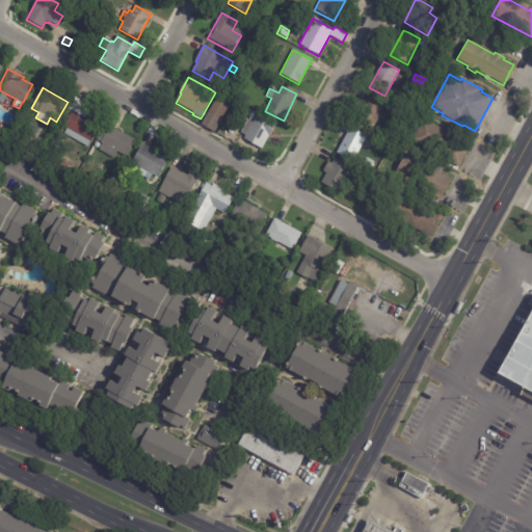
[(210,131),(202,126),(216,100),(217,101),(221,95),(231,101),(228,106),(230,107),(214,133),(210,131)]
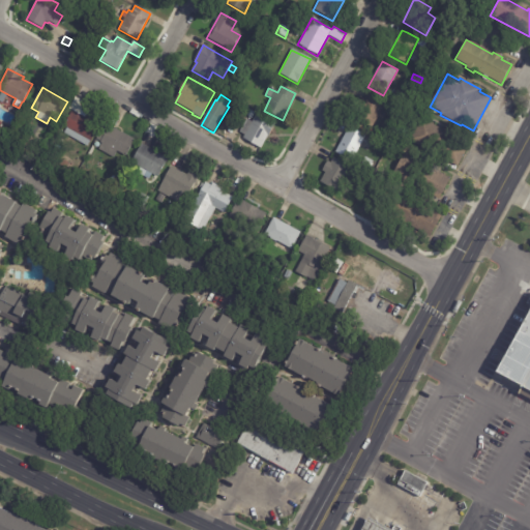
[(77,97),(86,102),(81,110),(101,121),(90,140),(89,139),(85,146),(64,134),(66,127),(63,125),(71,110),(68,108),(76,96),(77,97)]
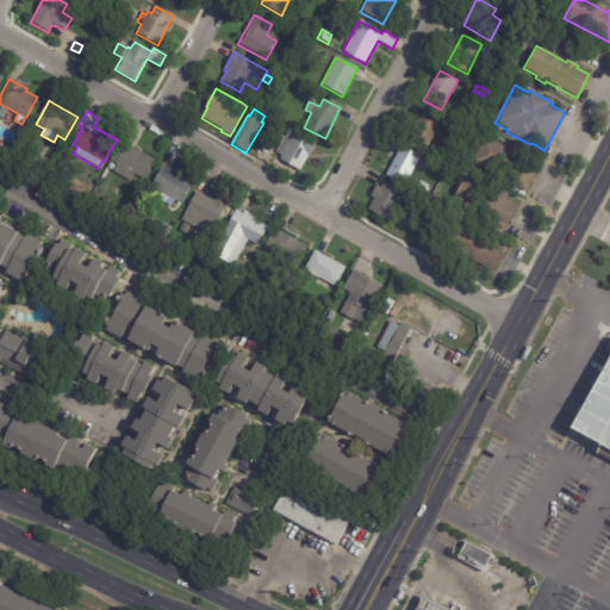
[(429,113),(442,120),(428,149),(404,138),(410,125),(414,128),(422,111),(429,113)]
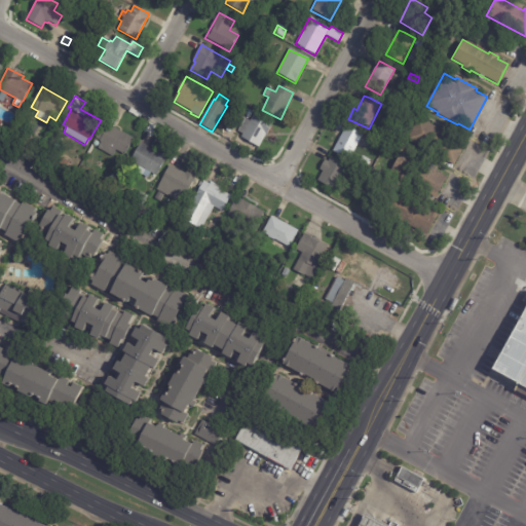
[(272,124),(258,148),(240,138),(241,135),(237,132),(250,111),(272,124)]
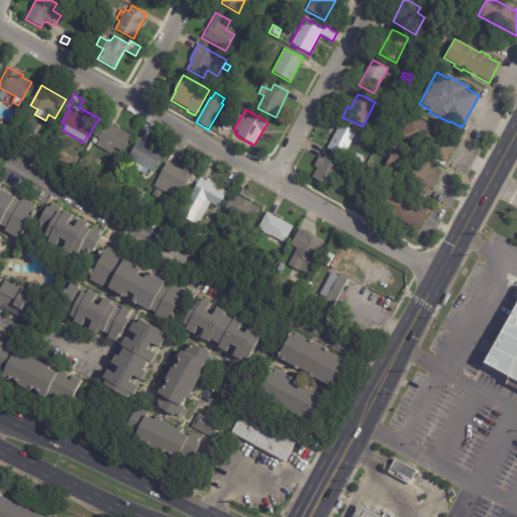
[(415,119),(436,130),(436,128),(443,132),(443,133),(457,141),(446,163),(419,148),(418,149),(409,144),(410,143),(399,137),(410,116),(415,119)]
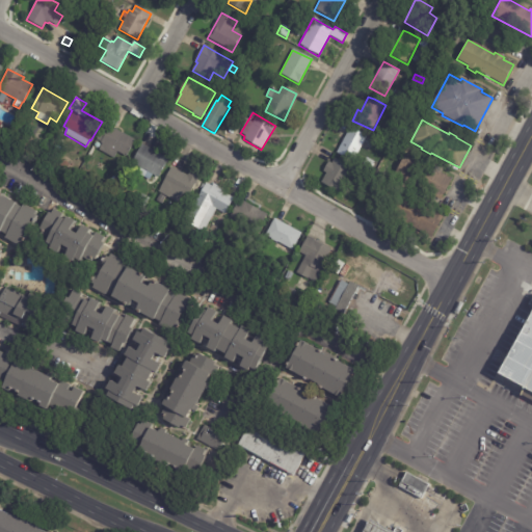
[(107,125),(135,140),(126,156),(117,152),(114,158),(100,150),(103,144),(101,143),(102,142),(97,139),(105,124),(107,125)]
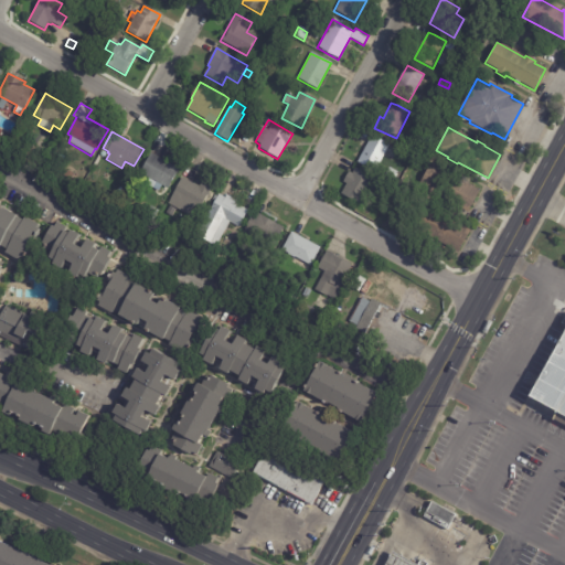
[(375,138),(388,145),(374,172),(356,163),(371,136),(375,138)]
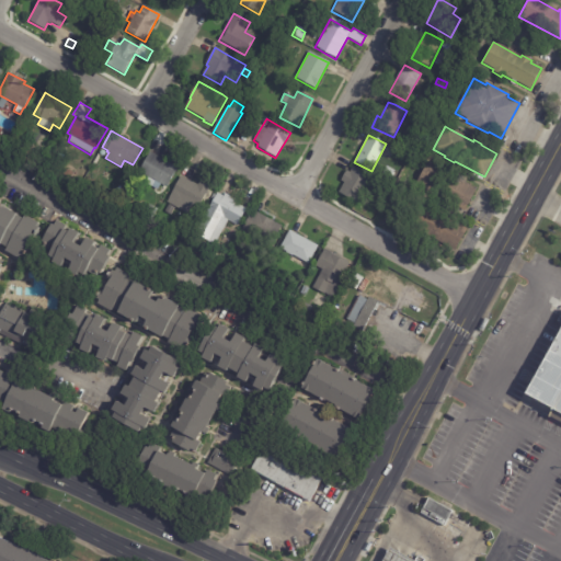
[(160,158),(178,168),(167,187),(156,181),(153,186),(145,182),(147,176),(139,172),(150,151),(160,158)]
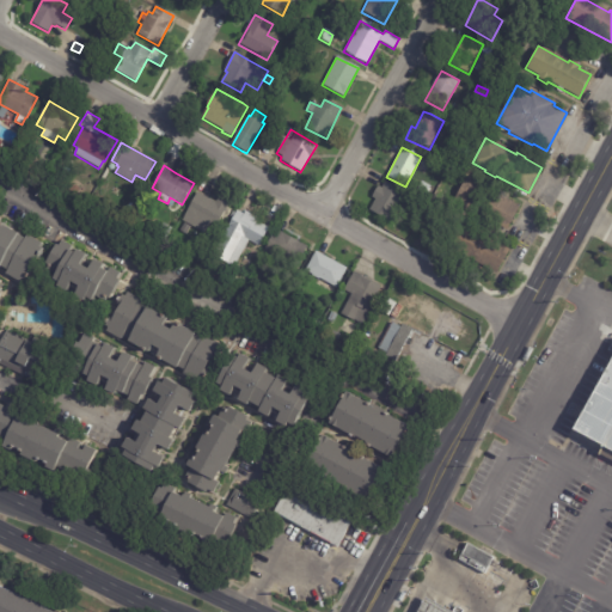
[(503,195),(508,199),(507,200),(520,207),(506,232),(477,215),(476,218),(467,212),(469,209),(453,201),(466,177),(495,194),(496,191),(503,195)]
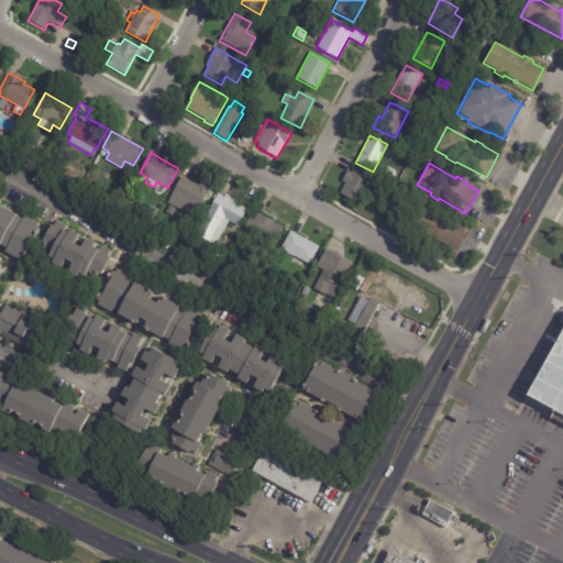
[(354,169),(372,179),(357,205),(340,194),(344,185),(341,183),(346,172),(351,174),(353,168),(354,169)]
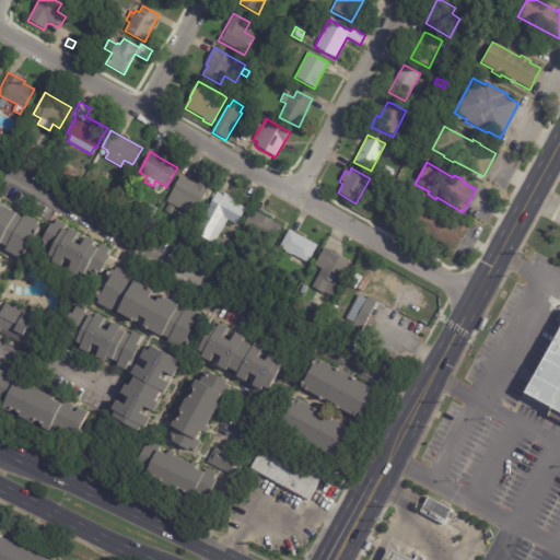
[(189,182),(197,186),(200,181),(210,186),(198,207),(193,203),(187,213),(166,201),(182,176),(189,182)]
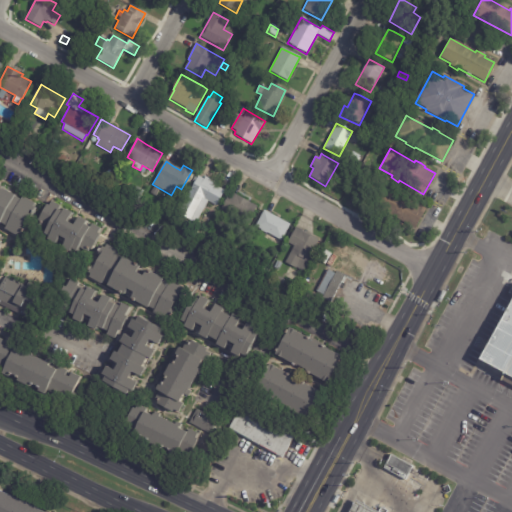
[(226,175),(227,173),(232,176),(230,181),(224,178),(226,175)]
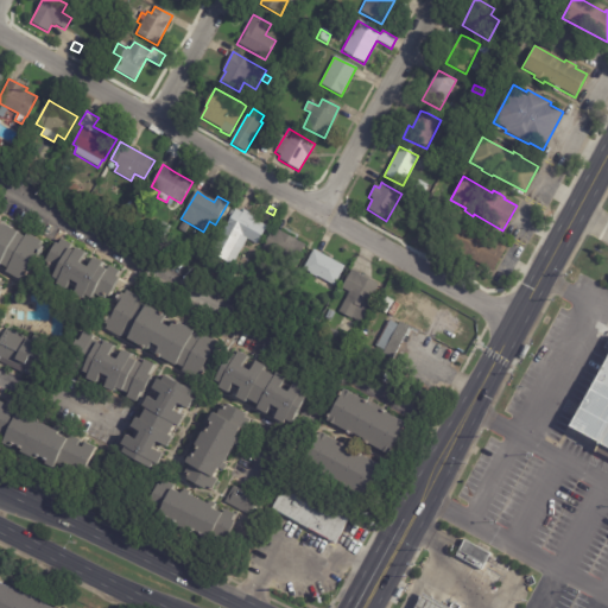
[(238,210),(241,211),(244,209),(255,216),(254,219),(267,226),(258,244),(246,238),(232,265),(210,253),(234,208),(238,210)]
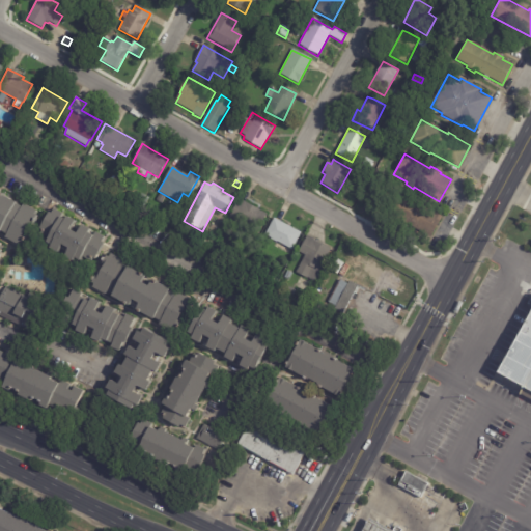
[(234,195),(229,192),(232,187),(238,190),(234,195)]
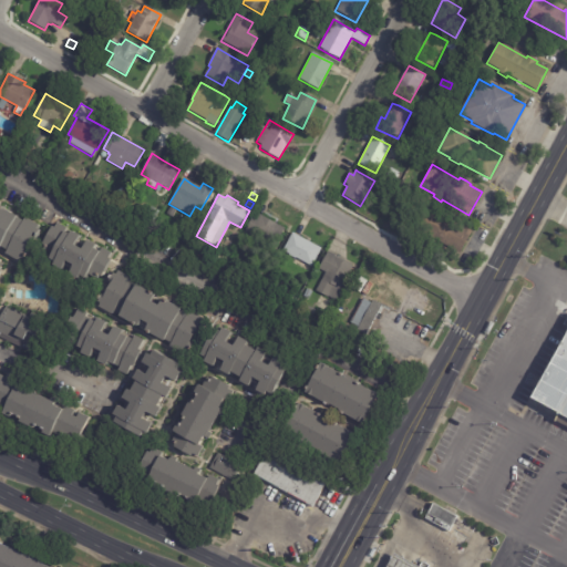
[(41,227),(40,229),(42,230),(39,237),(35,235),(26,253),(29,255),(26,260),(24,260),(22,263),(9,255),(11,251),(2,247),(1,249),(0,248),(0,206),(27,222),(29,219),(41,227)]
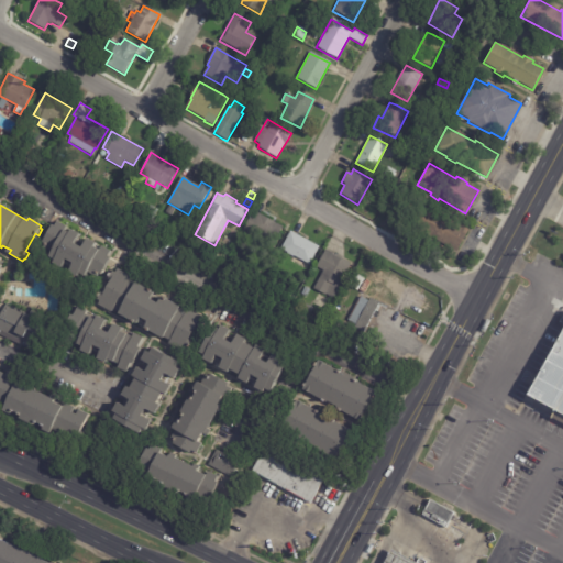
[(150,205),(157,209),(152,219),(144,214),(150,205)]
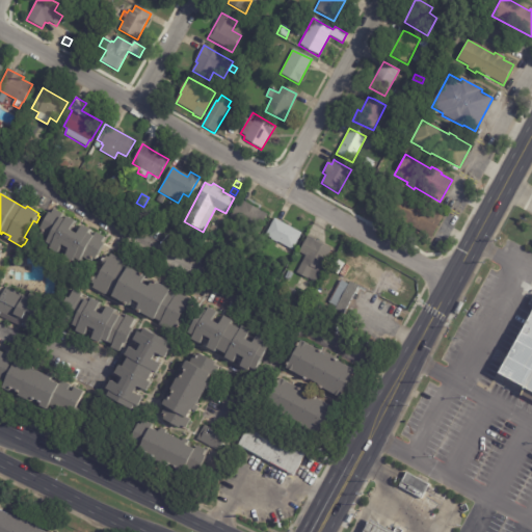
[(426,207),(433,210),(432,212),(443,217),(431,238),(406,224),(405,227),(397,221),(398,220),(387,214),(397,193),(422,207),(423,205),(426,207)]
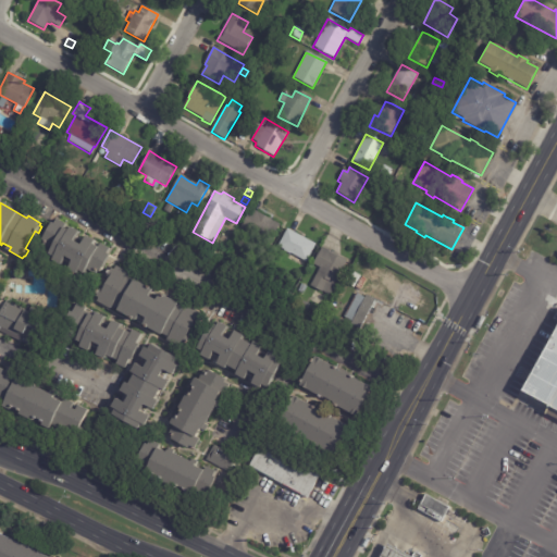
[(173,207),(169,214),(163,211),(168,203),(173,207)]
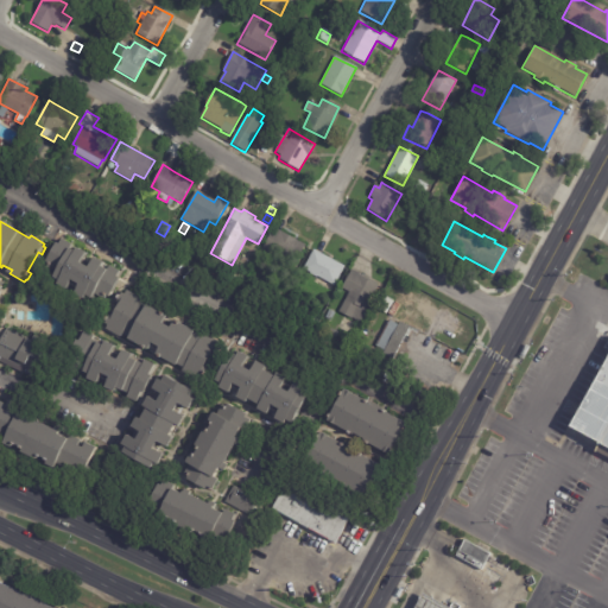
[(273,229),(304,244),(295,261),(263,246),(272,228),(273,229)]
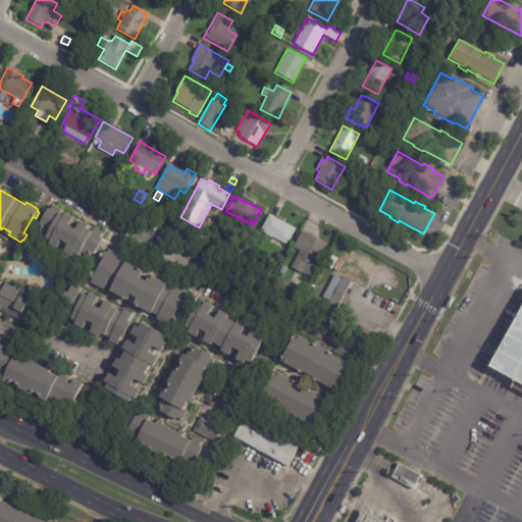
[(98,229),(102,231),(100,238),(101,238),(93,255),(91,254),(89,257),(80,252),(77,256),(72,253),(70,256),(61,251),(65,243),(59,240),(55,247),(48,243),(49,240),(44,238),(47,232),(37,227),(47,208),(50,209),(52,205),(61,209),(59,213),(62,215),(64,211),(72,215),(67,224),(74,228),(80,219),(87,223),(86,227),(93,231),(94,227),(98,229)]
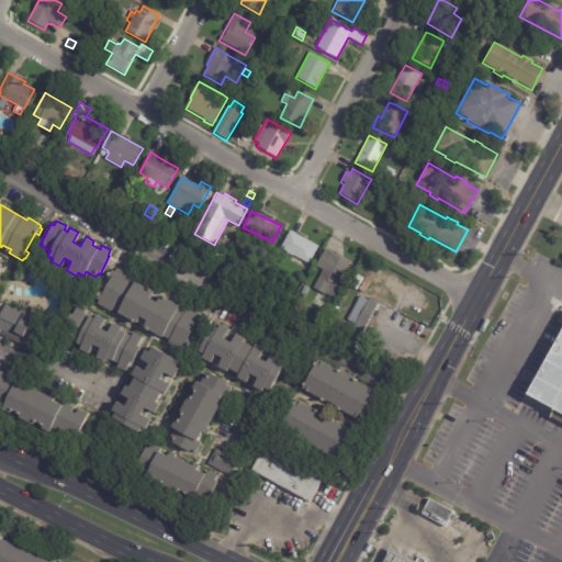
[(293,232),(318,247),(310,265),(281,249),(291,232),(293,232)]
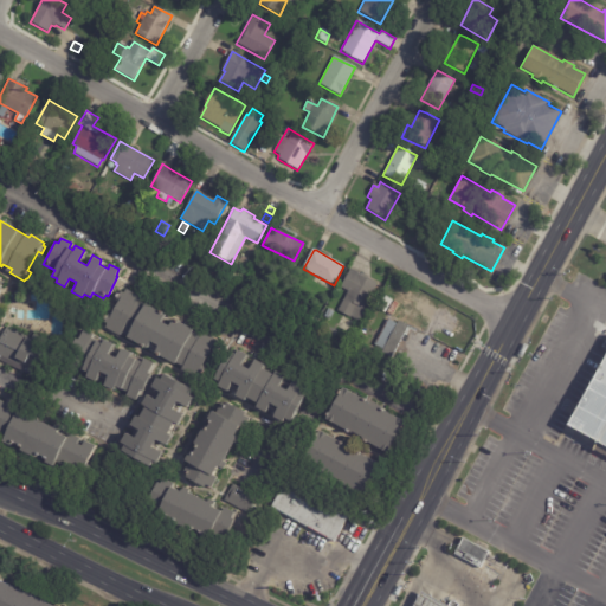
[(226,265),(229,265),(225,272),(219,269),(221,263),(226,265)]
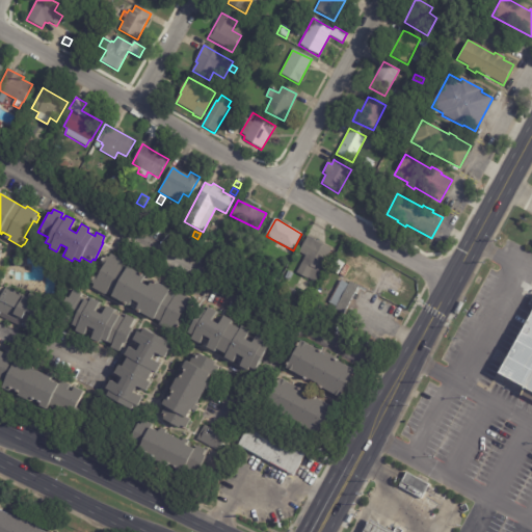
[(308,237),(329,247),(318,269),(320,270),(315,283),(295,272),(301,259),(297,257),(299,253),(298,251),(307,236),(308,237)]
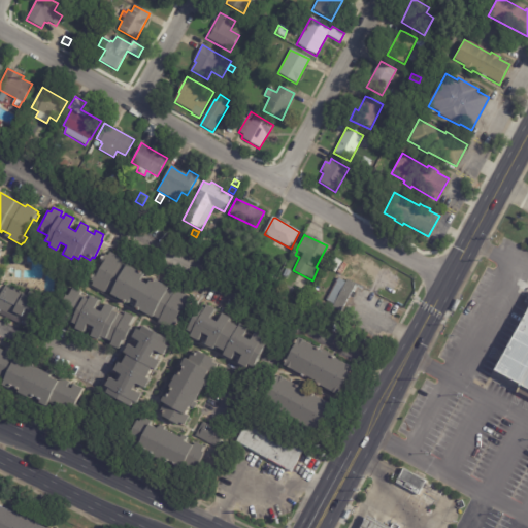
[(134,268),(142,273),(139,279),(146,284),(150,278),(174,291),(175,289),(189,296),(188,299),(189,300),(184,309),(180,308),(176,316),(179,318),(174,328),(171,327),(170,330),(157,323),(159,319),(152,315),(151,317),(132,306),(136,300),(130,296),(126,302),(109,293),(110,291),(106,289),(104,293),(92,286),(94,283),(91,281),(96,272),(97,273),(102,262),(101,262),(105,254),(108,255),(110,252),(122,258),(121,261),(134,268)]
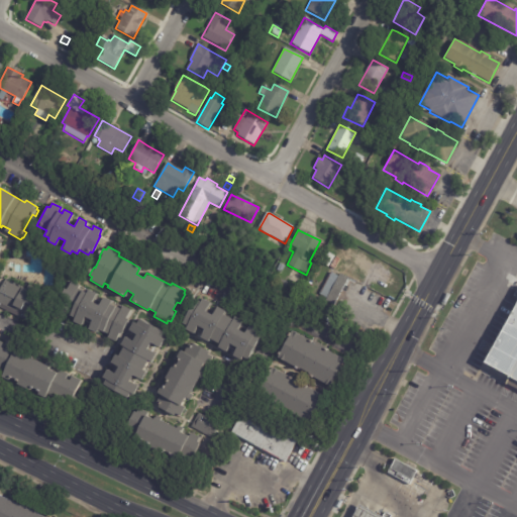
[(337,256),(345,261),(340,272),(330,267),(336,255),(337,256)]
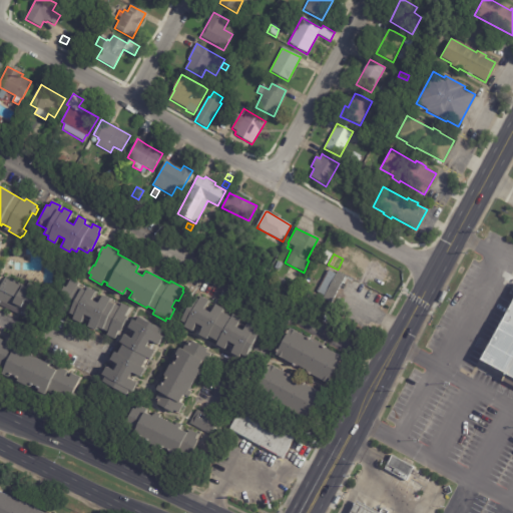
[(278,262),(283,264),(280,271),(275,268),(278,262)]
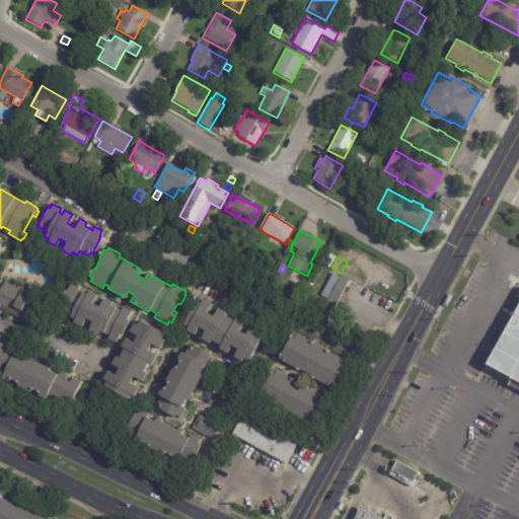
[(287,280),(292,271),(302,276),(298,285),(287,280)]
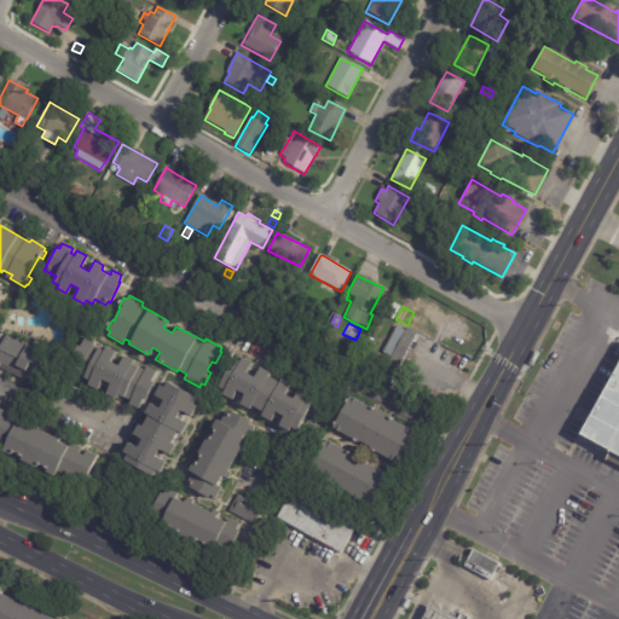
[(409,328),(417,333),(400,365),(391,360),(393,358),(383,353),(397,327),(406,331),(409,328)]
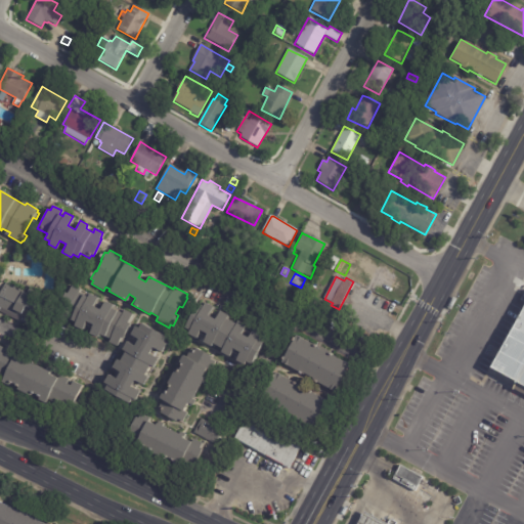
[(38,293),(35,298),(38,299),(32,310),(33,310),(27,321),(23,318),(18,325),(13,322),(14,319),(0,311),(0,299),(8,284),(28,294),(31,289),(38,293)]
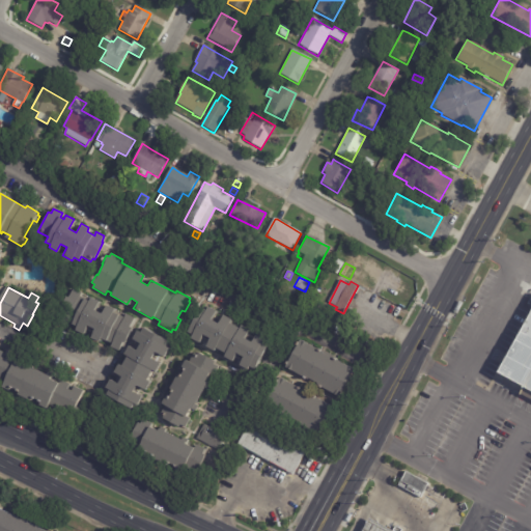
[(100,312),(102,313),(106,305),(114,309),(112,312),(124,317),(127,314),(134,317),(130,327),(132,328),(124,343),(122,342),(118,352),(110,347),(112,343),(100,338),(99,341),(89,338),(93,329),(86,326),(83,334),(75,330),(76,326),(68,323),(66,326),(57,322),(62,311),(58,309),(64,296),(70,298),(74,289),(86,295),(84,299),(89,301),(90,298),(99,301),(94,310),(100,312)]
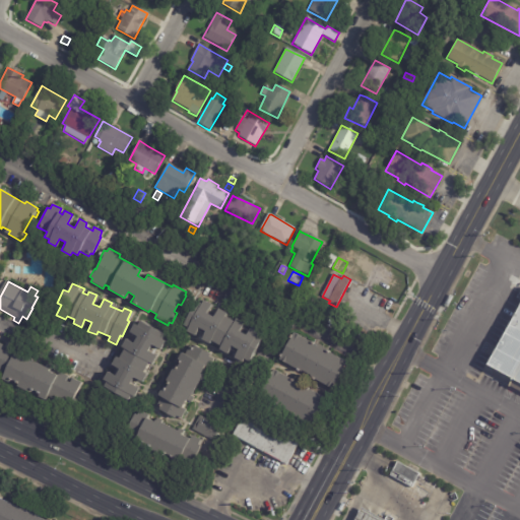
[(263,338),(250,363),(246,361),(244,364),(236,359),(240,351),(233,347),(228,355),(220,351),(222,347),(212,342),(210,345),(202,341),(207,333),(199,329),(195,336),(188,332),(190,330),(184,327),(198,302),(203,305),(205,302),(212,306),(207,314),(214,318),(219,310),(228,314),(226,318),(236,323),(238,320),(245,324),(241,332),(248,336),(252,328),(260,333),(258,336),(263,338)]
